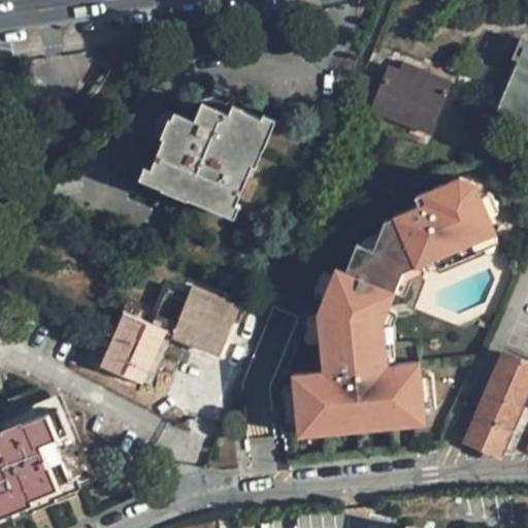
[(527,113),(527,47),(525,46),(499,102),(527,113)]
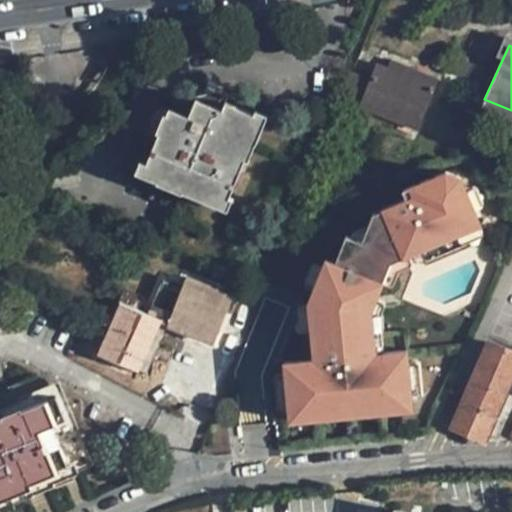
[(391,58),(388,67),(436,86),(439,77),(391,58)]
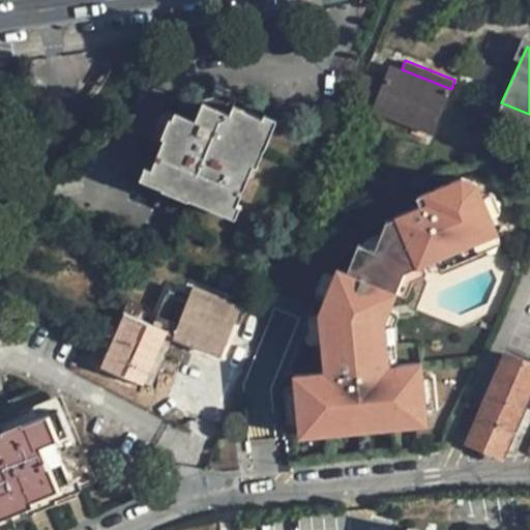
[(382,82),(364,76),(354,101),(432,135),(451,89),(402,69),(390,64),(382,82)]
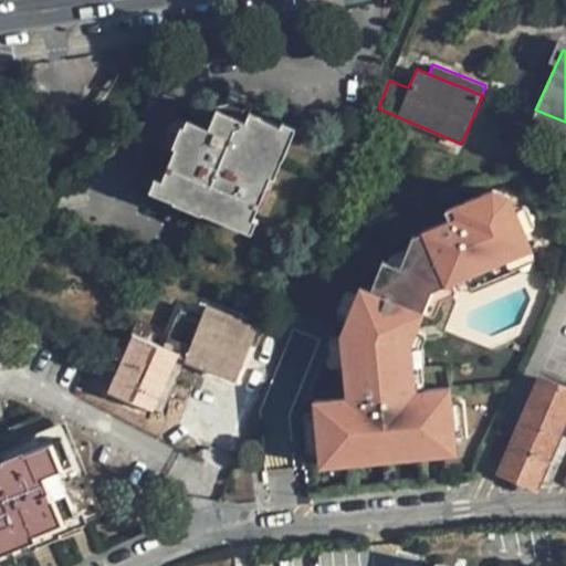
[(280,146),(273,144),(281,126),(249,112),(245,119),(217,108),(208,127),(188,118),(161,179),(179,187),(177,192),(237,218),(239,212),(253,218),(271,176),(268,174),(280,146)]
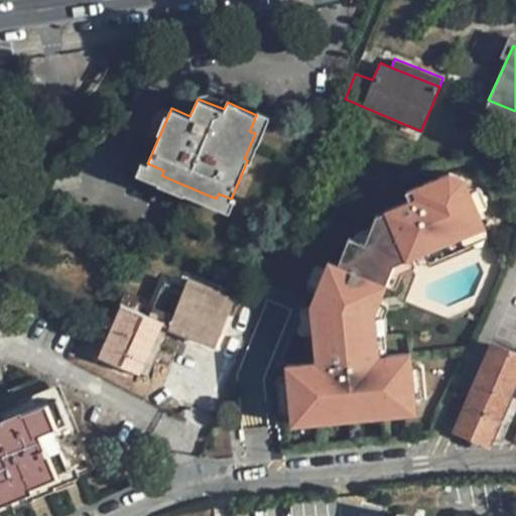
[(492,224),(469,166),(415,188),(419,198),(375,216),(364,243),(348,236),(337,264),(384,284),(392,265),(492,224)]
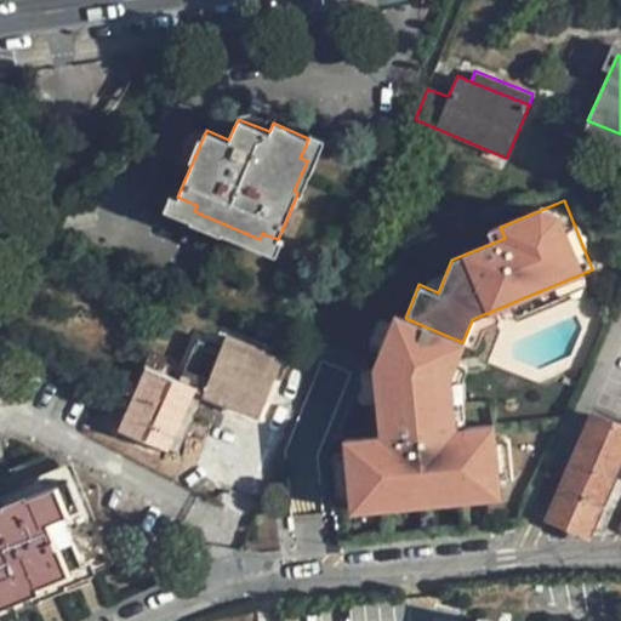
[(405,318),(394,314),(374,366),(381,436),(345,439),(352,510),(500,494),(493,423),(455,428),(449,375),(462,342),(405,318)]
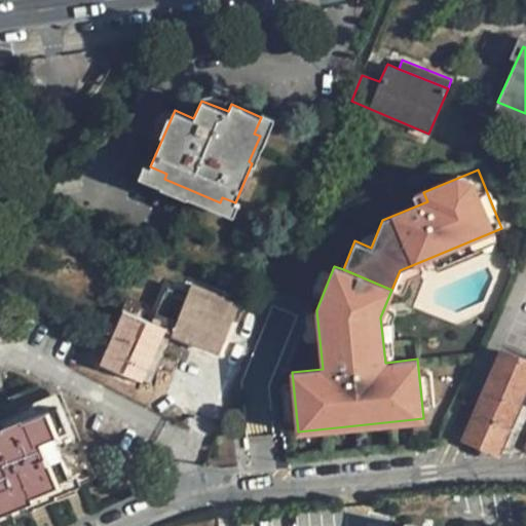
[(192,285),(188,293),(187,297),(204,303),(210,292),(192,285)]
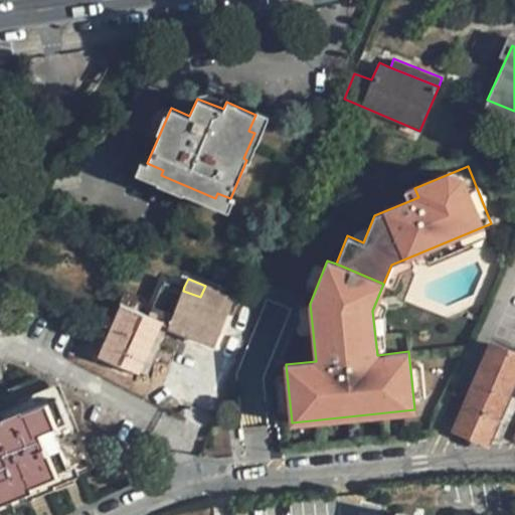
[(226,295),(205,286),(200,297),(183,291),(184,287),(166,280),(150,316),(135,310),(139,298),(126,292),(100,356),(141,372),(161,324),(213,345),(227,312),(229,308),(222,305),(226,295)]
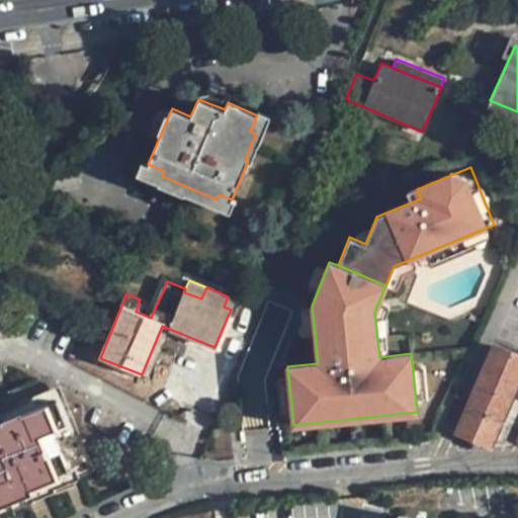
[(236,317),(242,303),(228,296),(224,307),(231,310),(229,314),(236,317)]
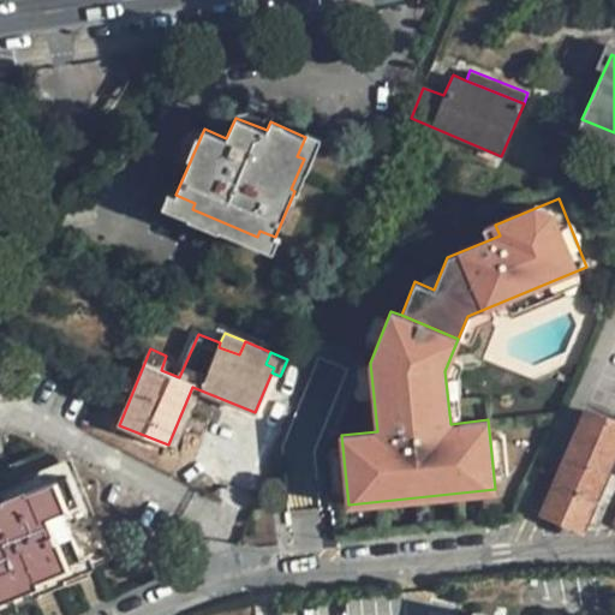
[(614,448),(614,421),(589,408),(544,512),(580,529),(614,448)]
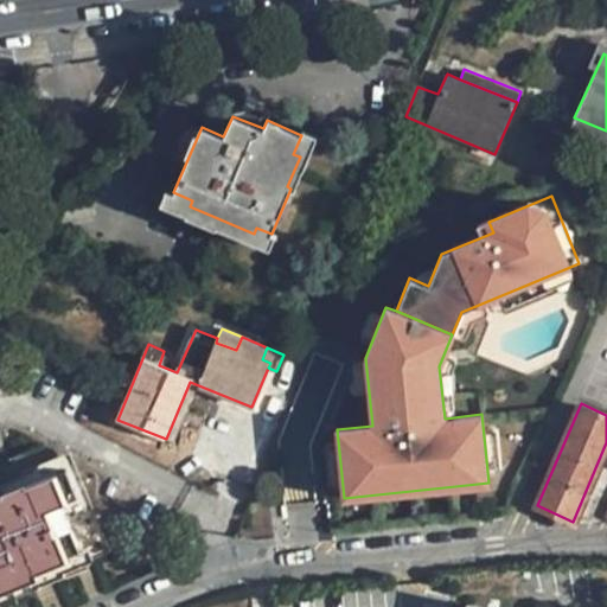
[(190,473),(202,480),(209,468),(181,452),(177,460),(191,470),(190,473)]
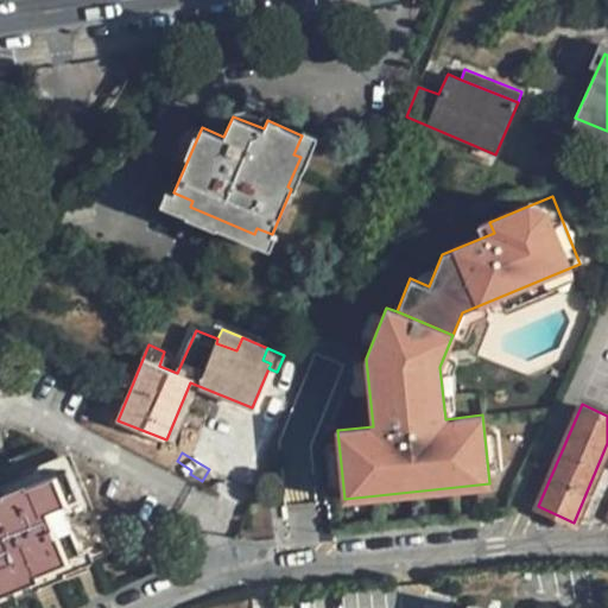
[(0,488),(0,498),(52,479),(63,504),(73,499),(93,549),(62,561),(63,565),(0,590),(0,605),(83,571),(81,565),(109,555),(69,456),(21,475),(23,480),(0,488)]
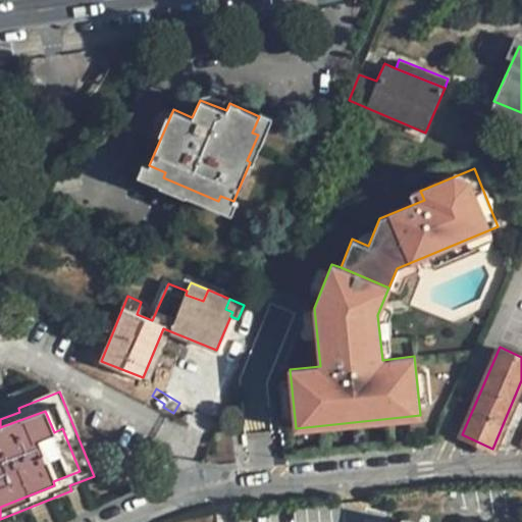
[(0,507),(54,485),(53,481),(80,471),(62,428),(54,432),(45,411),(0,427),(0,507)]
